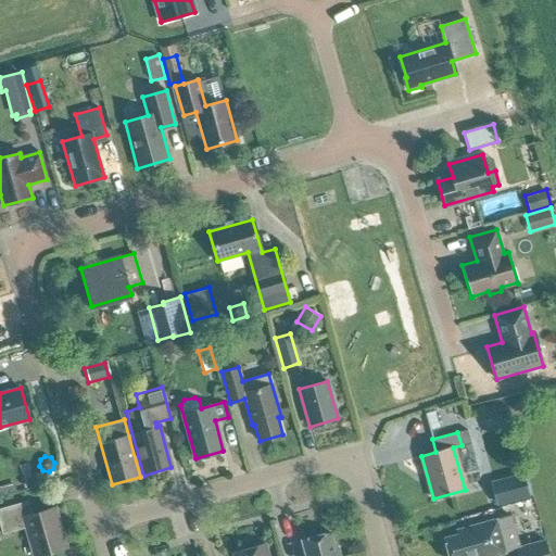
[(497,506),(530,497),(523,472),(490,482),(497,506)]
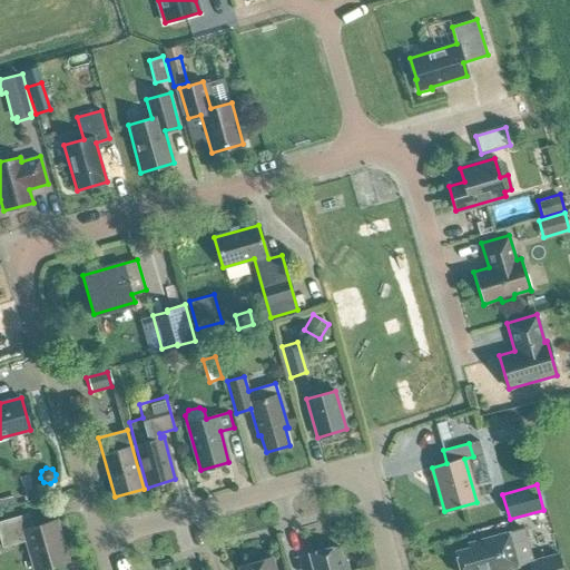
[(32,527),(28,513),(0,521),(0,539),(2,547),(27,540),(35,569),(38,569),(68,561),(56,520),(32,527)]
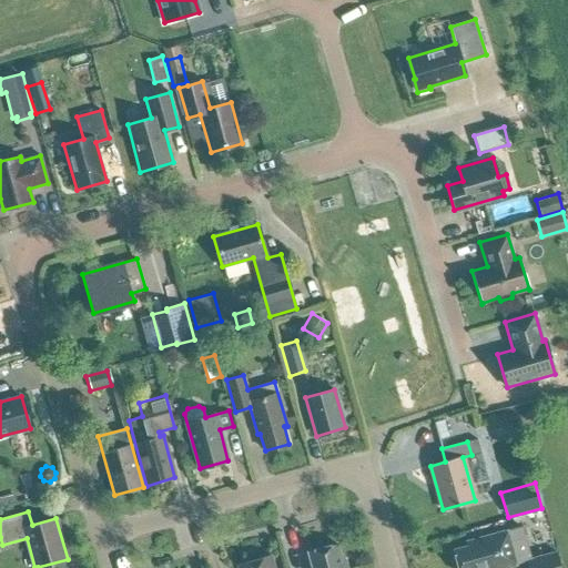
[(501,567),(516,565),(507,530),(466,541),(467,546),(454,549),(458,567),(501,567)]
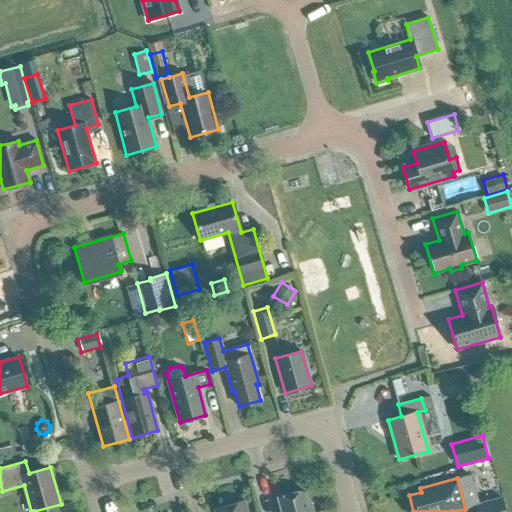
[(308,505),(304,491),(277,498),(281,511),(312,511),(311,504),(308,505)]
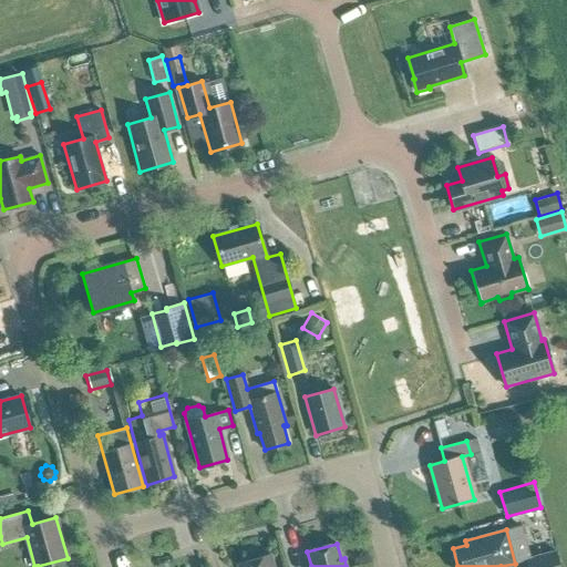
[(527,566),(559,566),(555,552),(525,559),(527,566)]
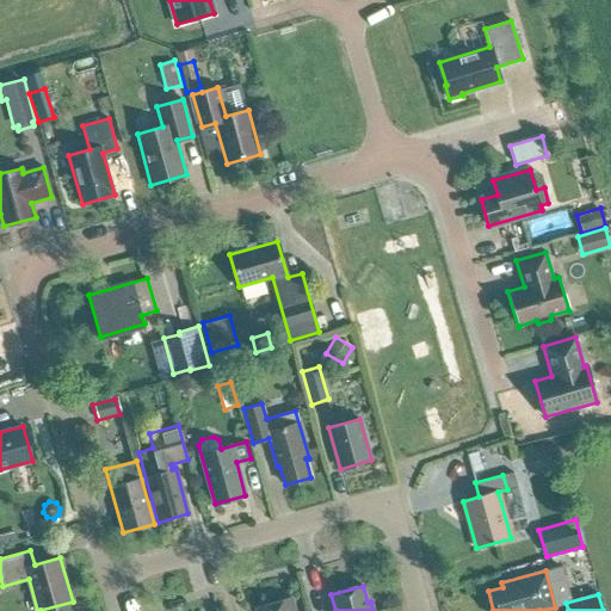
[(295,610),(292,598),(255,608),(255,610),(295,610)]
